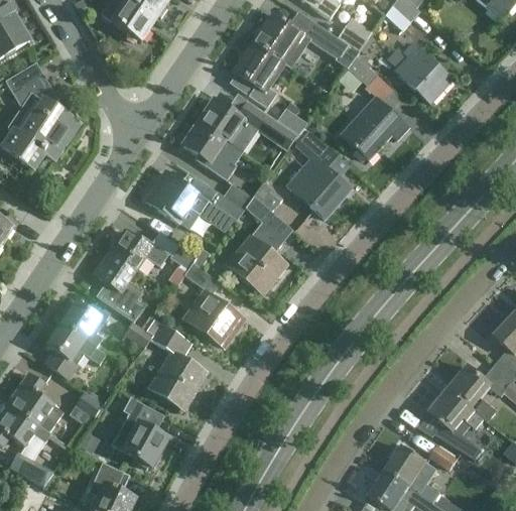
[(0,0),(0,55),(28,38),(4,0),(0,0)]
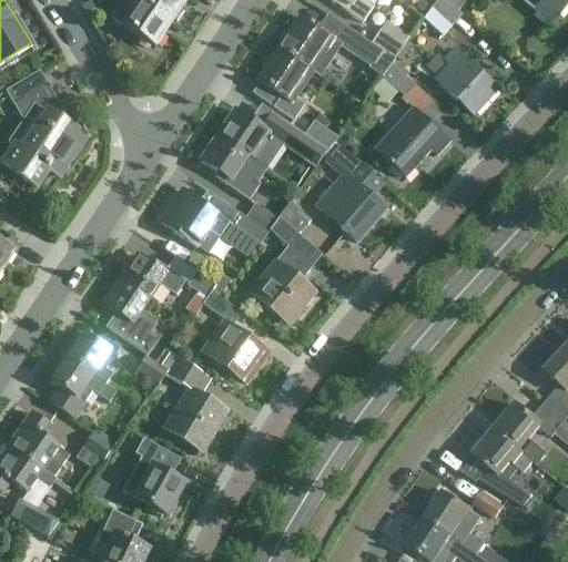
[(171,22),(140,0),(122,0),(110,17),(140,37),(138,39),(149,47),(151,43),(154,47),(171,22)]
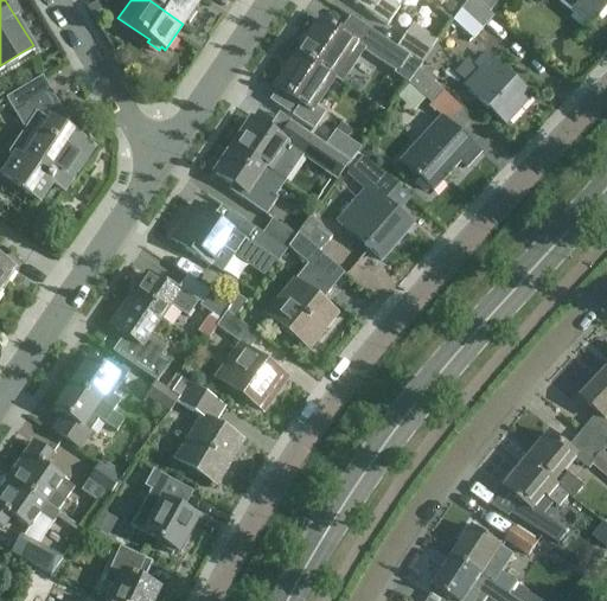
[(149,0),(183,24),(198,0),(149,0)]
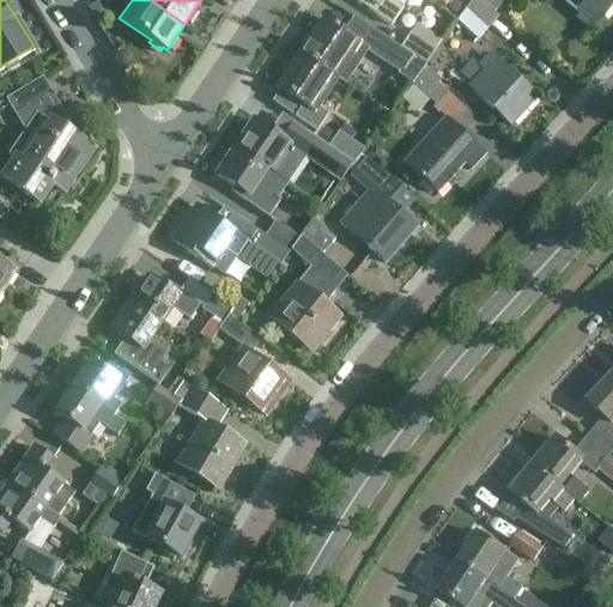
[(358,0),(390,22),(402,4),(396,0),(358,0)]
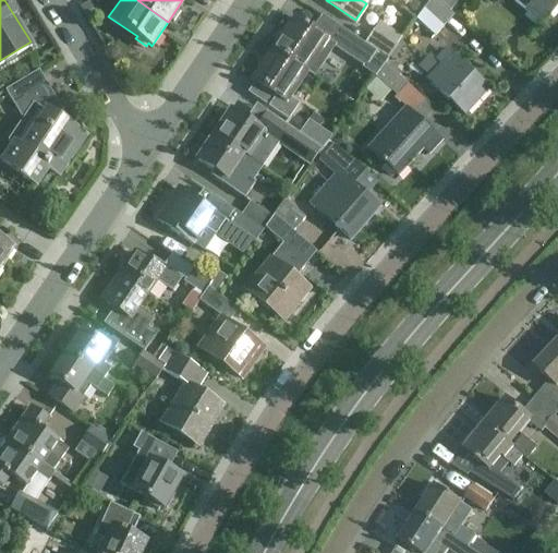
[(426,0),(415,15),(435,33),(452,13),(449,9),(439,0),(426,0)]
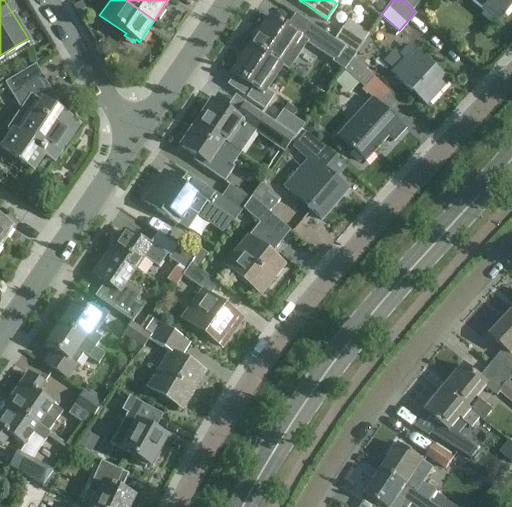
[(403,0),(412,8),(418,0),(403,0)]
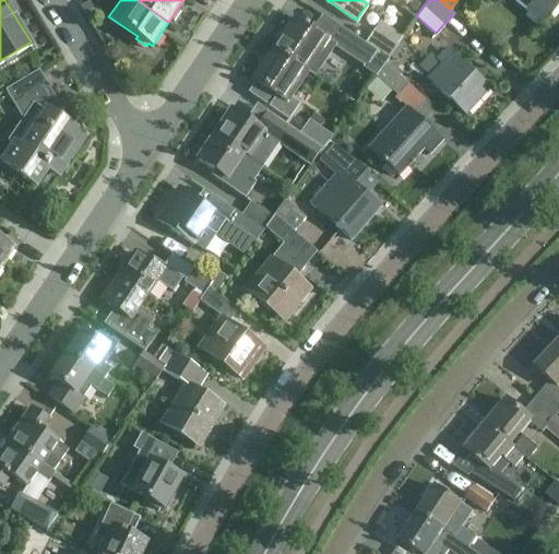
[(533,0),(525,9),(542,23),(558,0),(533,0)]
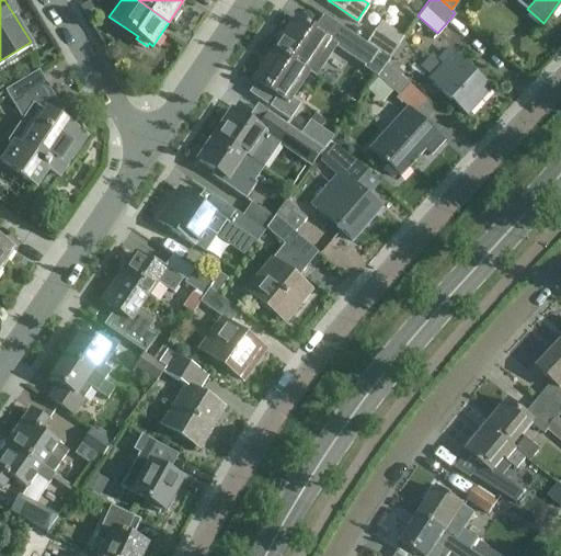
[(184,6),(147,54),(159,64),(196,15),(184,6)]
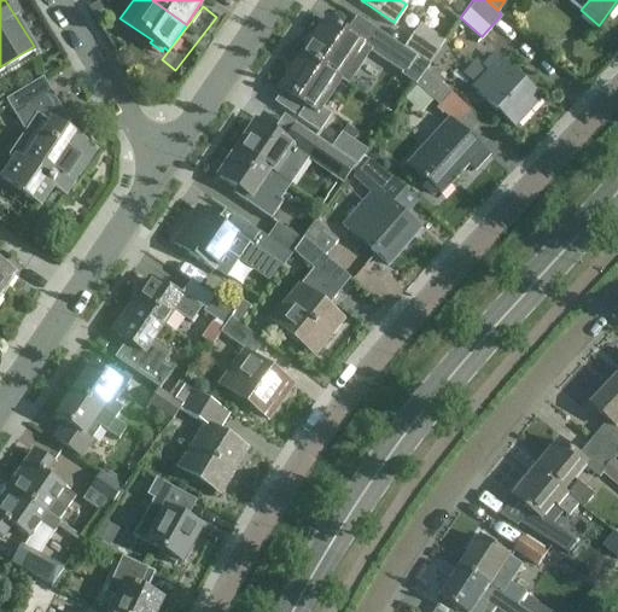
[(429,63),(402,45),(356,13),(345,29),(326,17),(303,52),(338,75),(347,81),(369,48),(402,69),(400,71),(415,80),(426,68),(429,63)]
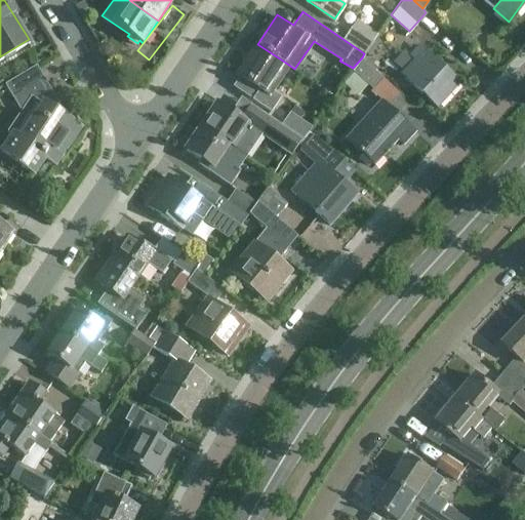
[(341,38),(364,53),(373,40),(351,25),(341,38)]
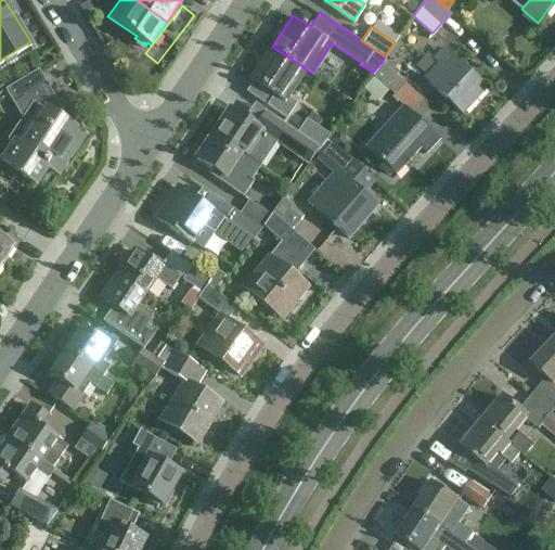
[(485,87),(447,53),(439,46),(430,55),(438,63),(424,78),(462,111),(485,87)]
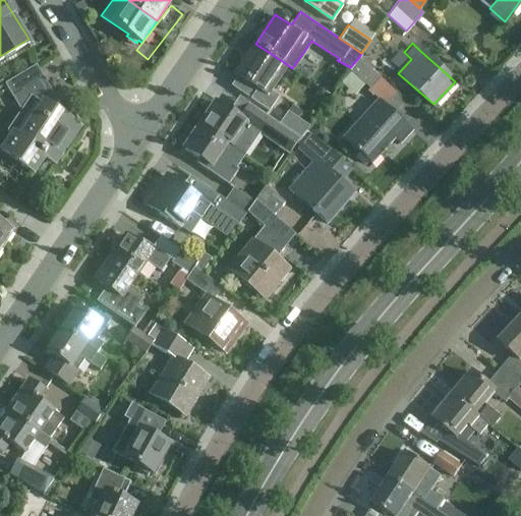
[(285,63),(255,44),(235,72),(237,73),(231,83),(268,109),(279,94),(269,87),(285,63)]
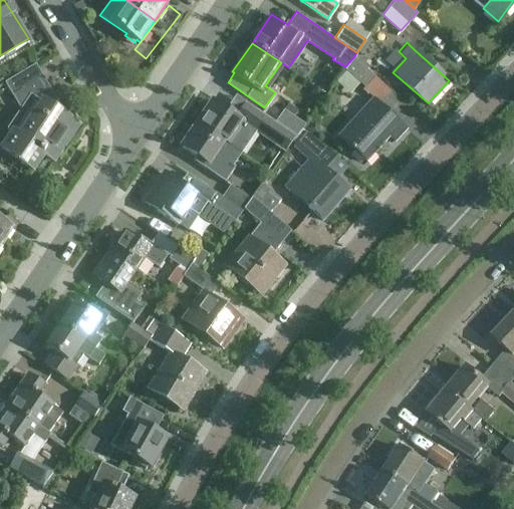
[(314,75),(322,59),(311,53),(303,69),(314,75)]
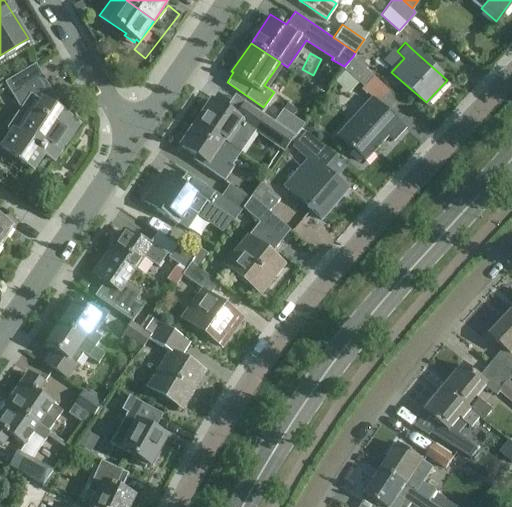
[(353,56),(344,66),(363,85),(361,87),(372,96),(336,136),(363,160),(388,134),(393,138),(404,127),(378,102),(389,89),(353,56)]
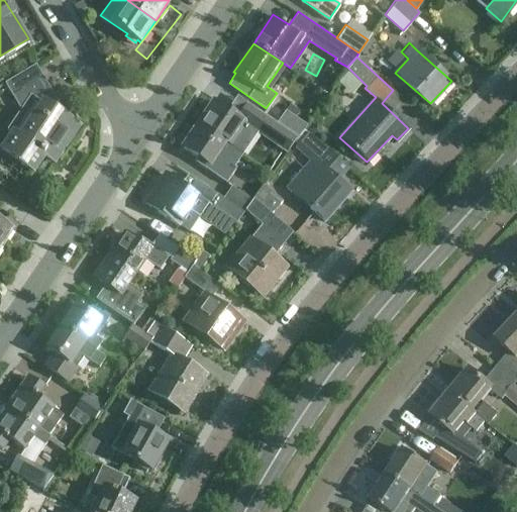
[(78,123),(55,108),(59,102),(35,63),(4,81),(11,93),(19,107),(6,126),(10,129),(0,144),(0,148),(33,172),(45,154),(54,160),(78,123)]
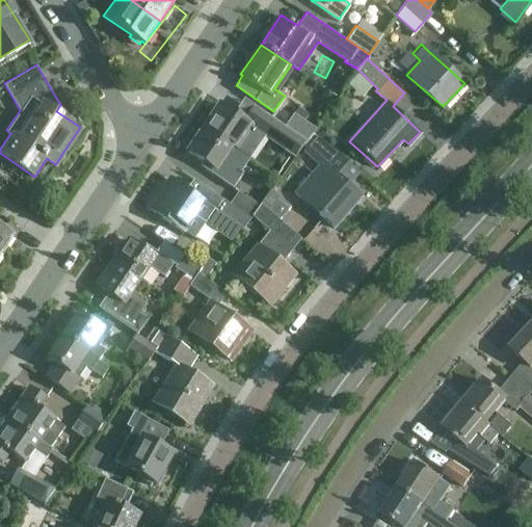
[(220,104),(205,127),(233,146),(243,131),(259,141),(266,129),(239,109),(236,114),(220,104)]
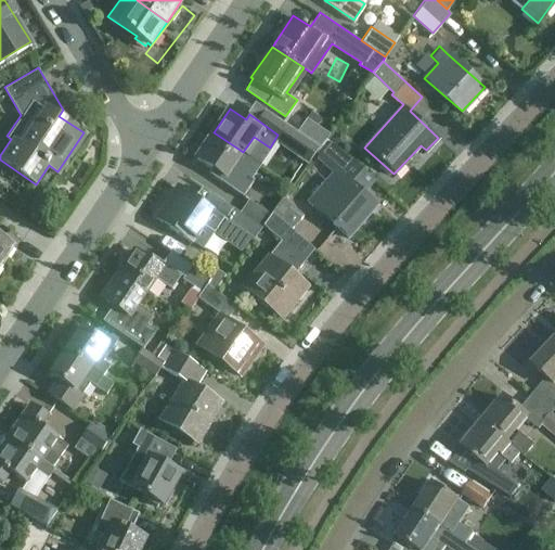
[(296,130),(319,146),(325,138),(325,137),(330,131),(306,116),(296,130)]
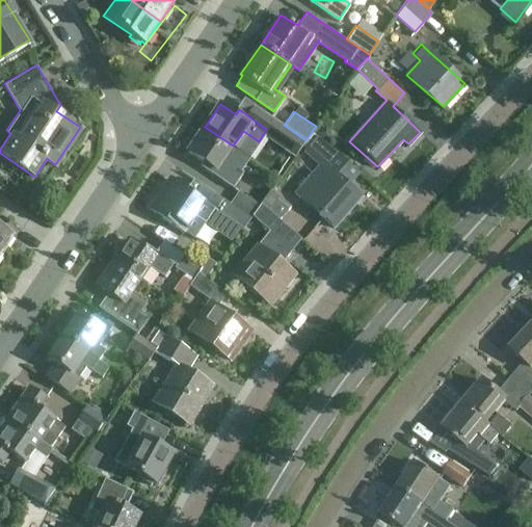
[(330,127),(325,123),(317,131),(322,136),(327,136),(330,133),(330,127)]
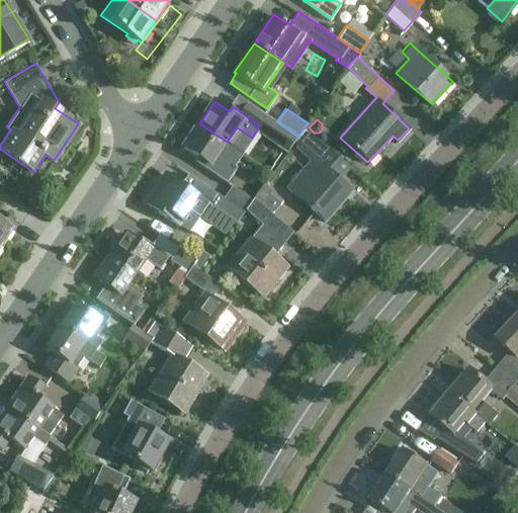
[(198,157),(194,162),(226,182),(237,166),(234,164),(242,153),(227,142),(199,123),(184,147),(198,157)]
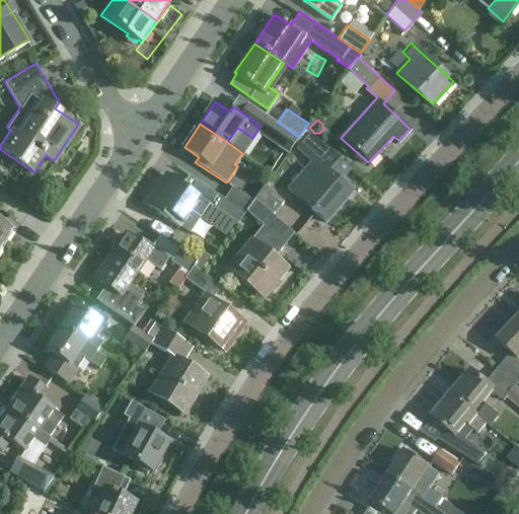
[(304,129),(298,137),(296,141),(298,143),(296,146),(300,150),(293,157),(302,164),(308,158),(311,160),(289,187),(327,221),(353,191),(340,180),(351,168),(324,146),(304,129)]
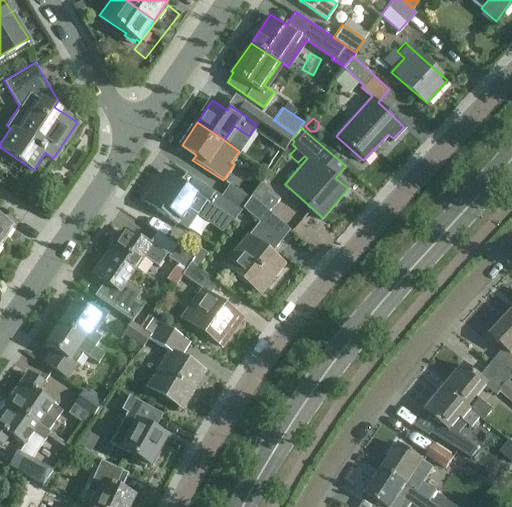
[(207,195),(198,191),(197,192),(180,180),(164,170),(145,200),(178,222),(179,220),(187,225),(207,195)]
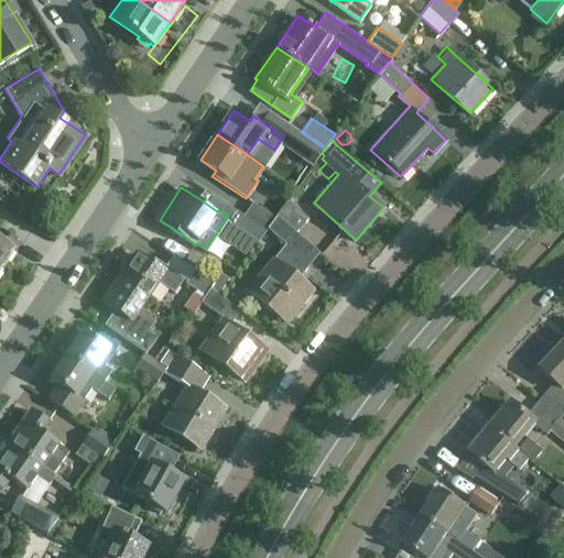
[(0,239),(0,198),(0,197),(0,269),(14,249),(0,239)]
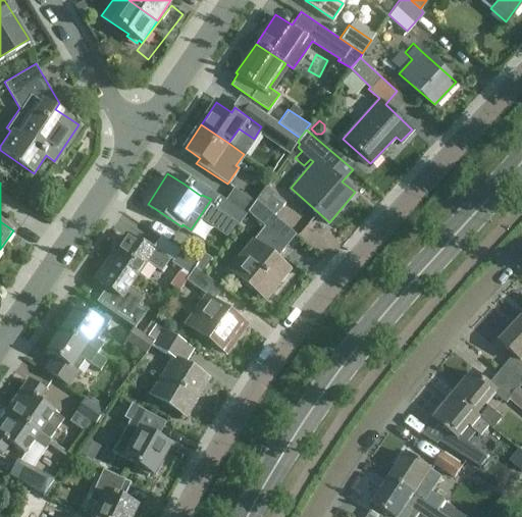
[(254,199),(274,213),(285,201),(266,184),(254,199)]
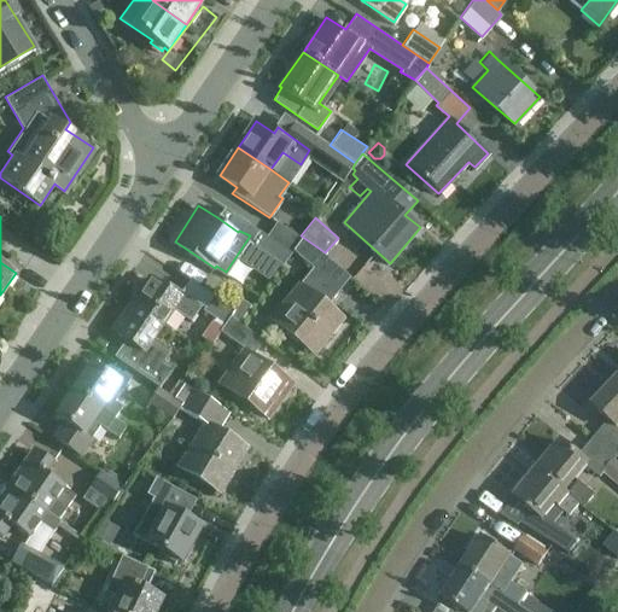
[(266,235),(290,252),(292,249),(293,250),(301,235),(277,220),(266,235)]
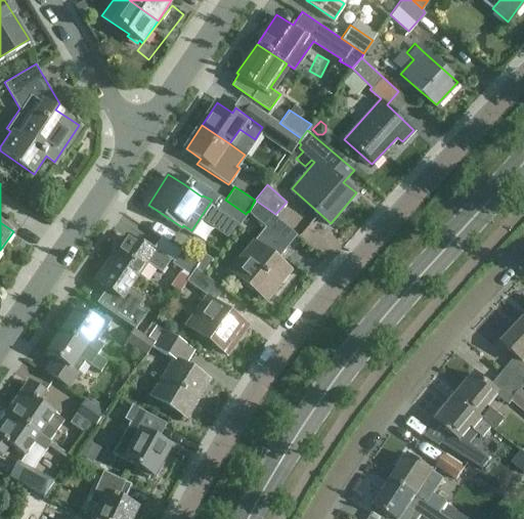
[(246,214),(225,200),(218,195),(212,204),(239,223),(246,214)]
